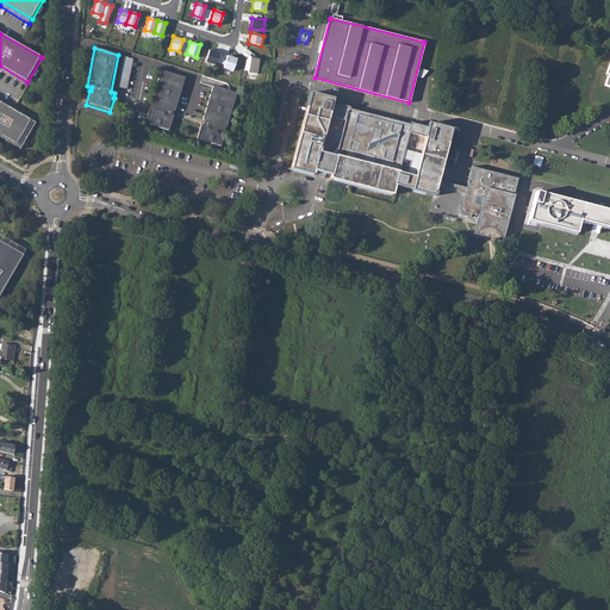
[(218,50),(209,48),(205,61),(213,63),(218,50)]
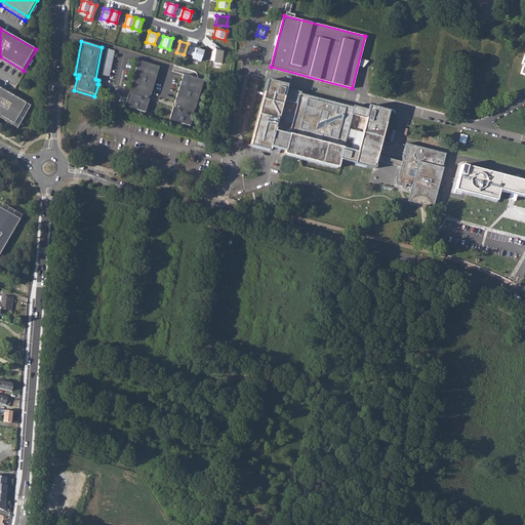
[(204,49),(195,46),(192,57),(201,61),(204,49)]
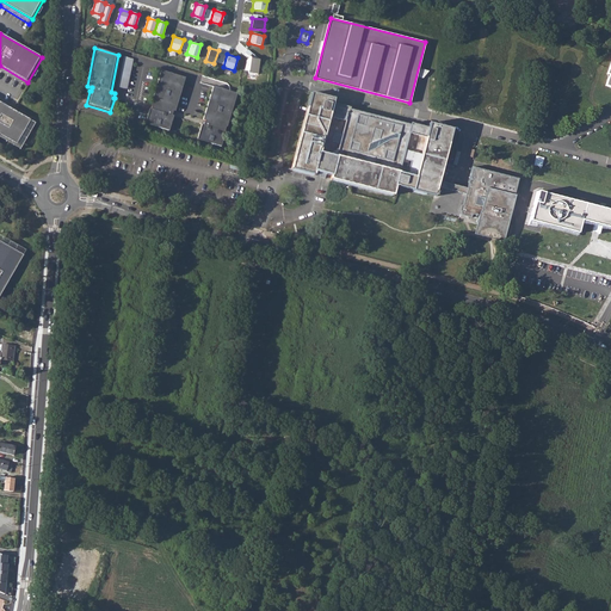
[(133,59),(124,56),(122,71),(130,72),(133,59)]
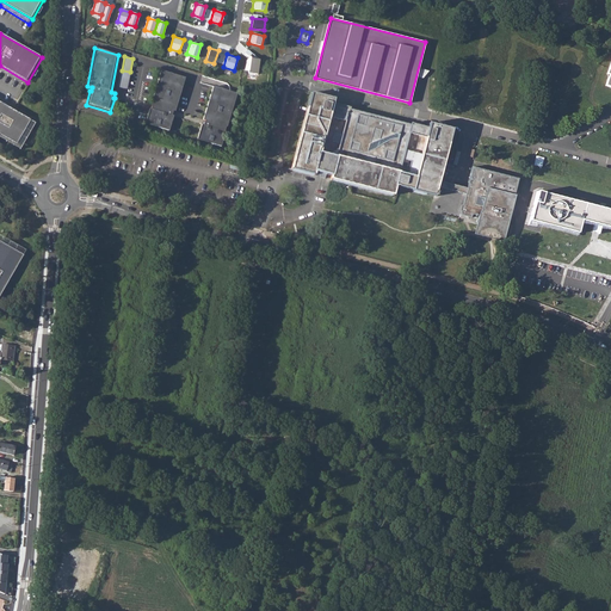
[(260,59),(250,57),(247,73),(258,74),(260,59)]
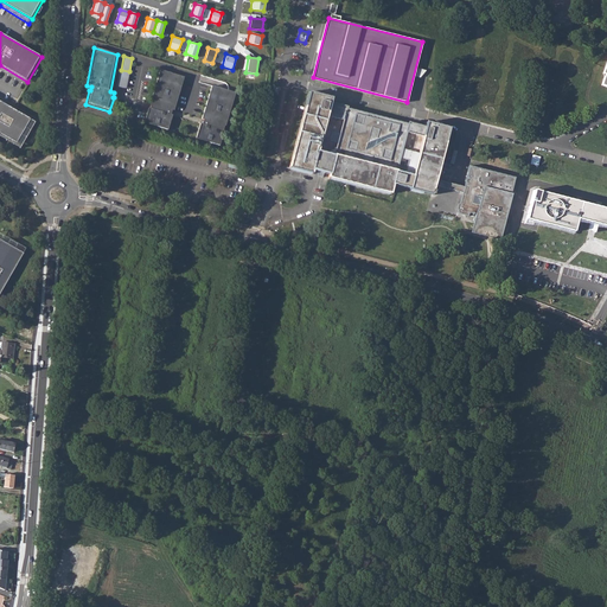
[(0,71),(25,85),(27,82),(0,65),(0,71)]
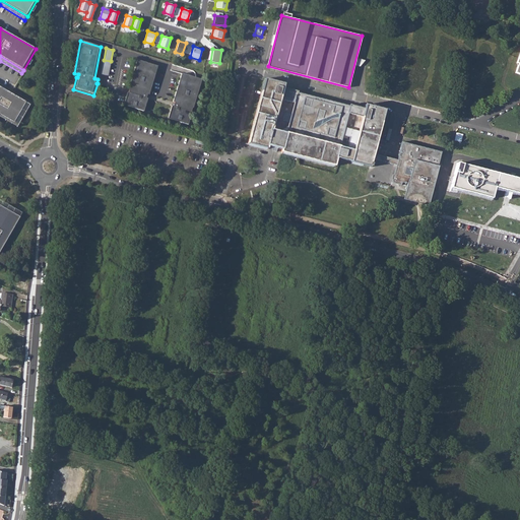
[(128,92),(124,105),(143,111),(147,99),(146,99),(147,95),(147,94),(148,94),(157,66),(137,60),(129,88),(130,88),(128,92)]
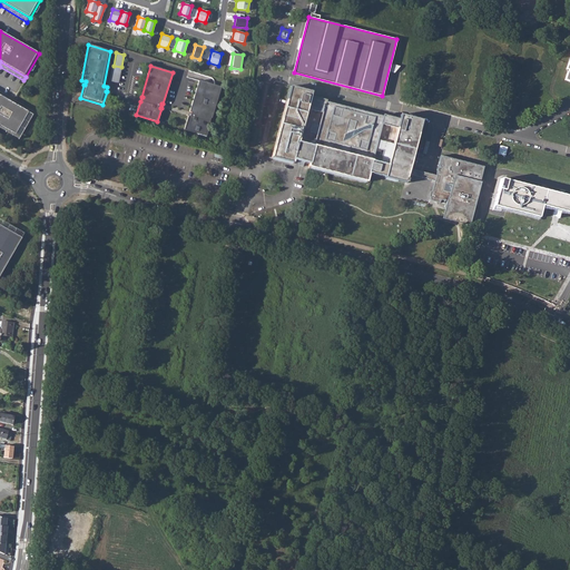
[(184,130),(206,137),(210,123),(209,123),(210,118),(212,118),(220,87),(199,80),(189,111),(192,112),(190,114),(190,117),(188,116),(184,130)]
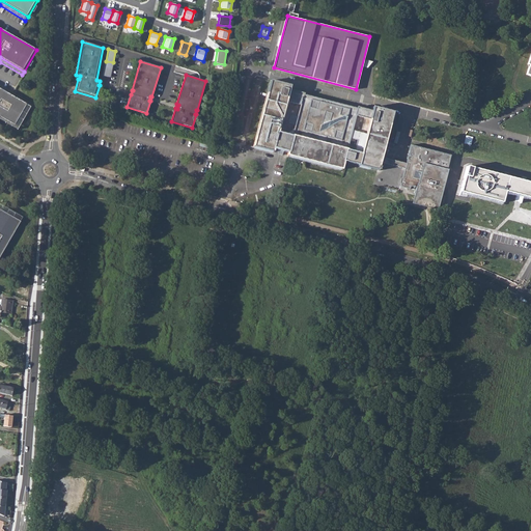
[(301,98),(302,94),(302,93),(287,89),(288,86),(270,81),(253,146),(272,150),(272,147),(284,150),(287,150),(286,155),(340,168),(342,161),(375,169),(376,169),(376,168),(378,168),(379,166),(378,166),(379,161),(403,168),(400,177),(399,178),(398,180),(398,182),(398,183),(399,184),(398,186),(399,186),(408,188),(409,187),(409,186),(410,186),(415,187),(413,195),(414,195),(437,201),(448,156),(409,145),(408,150),(407,152),(407,154),(408,155),(408,156),(407,156),(406,157),(406,158),(406,159),(407,160),(407,161),(404,161),(404,164),(380,158),(390,112),(371,108),(370,111),(369,115),(339,108),(301,98)]
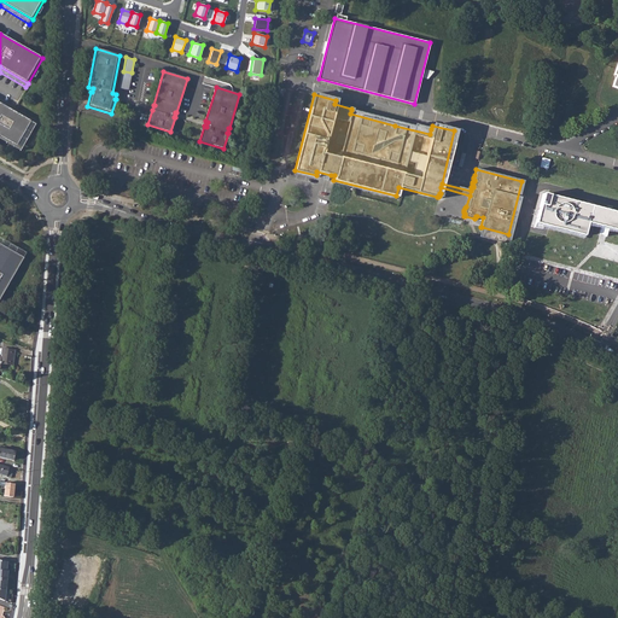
[(0,104),(0,136),(17,146),(30,123),(0,104)]
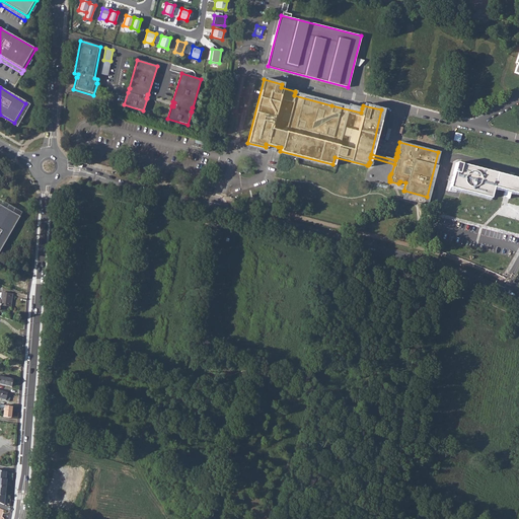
[(0,115),(0,120),(1,119),(18,129),(31,106),(25,103),(14,123),(0,115)]
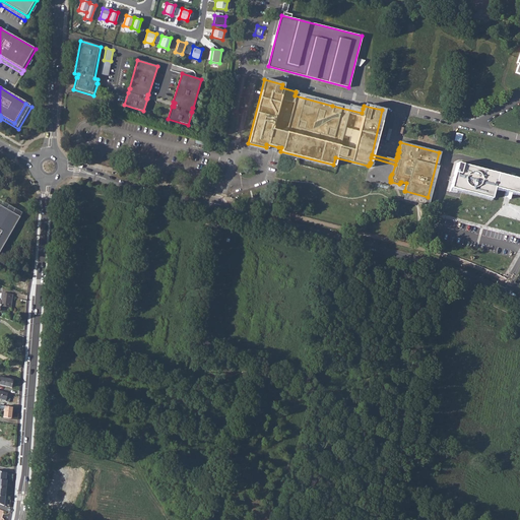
[(519,177),(457,163),(451,186),(460,188),(493,196),(495,188),(508,191),(519,194),(519,177)]
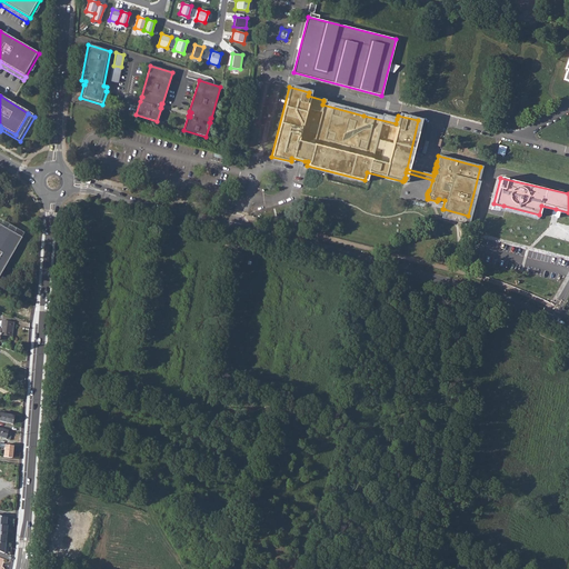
[(0,223),(22,237),(25,232),(0,218),(0,223)]
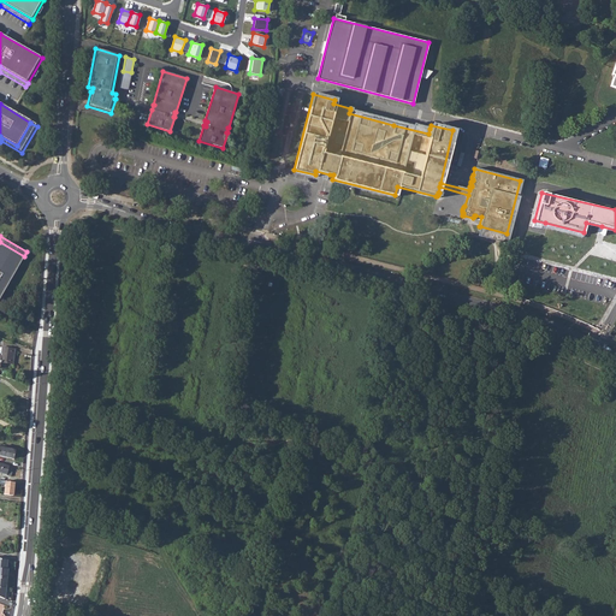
[(0,297),(24,256),(0,242),(0,297)]
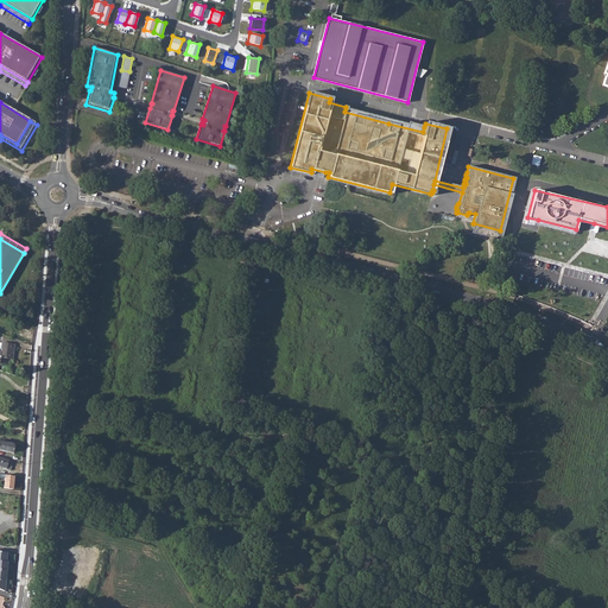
[(13,359),(14,344),(2,343),(1,349),(0,349),(0,363),(1,358),(13,359)]
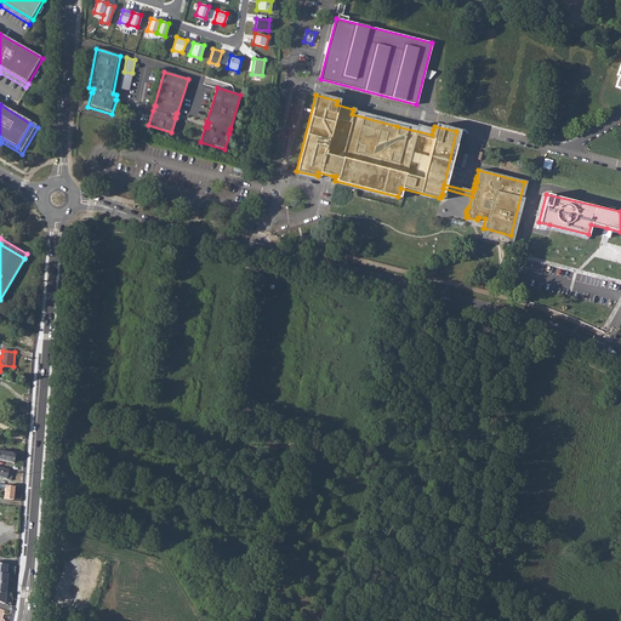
[(0,459),(13,462),(15,454),(0,450),(0,459)]
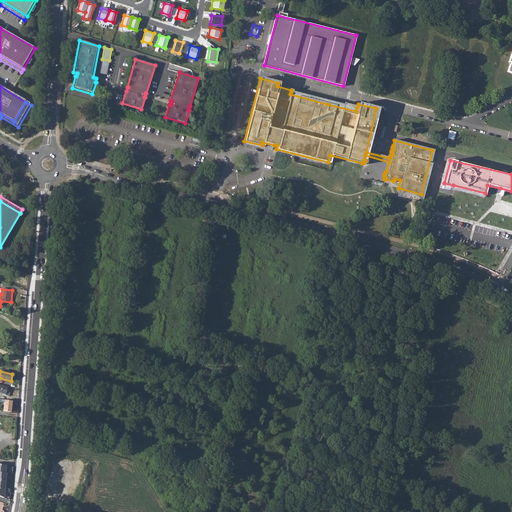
[(9,396),(11,389),(0,385),(0,392),(5,395),(9,396)]
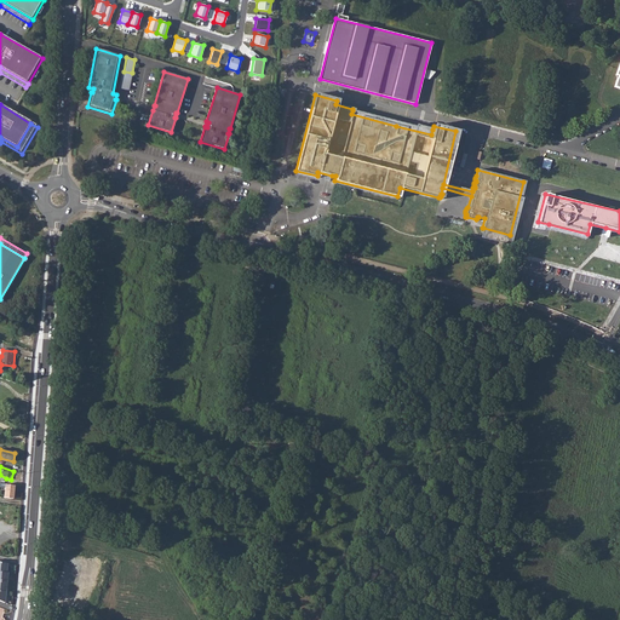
[(5,483),(4,498),(15,498),(16,484),(5,483)]
